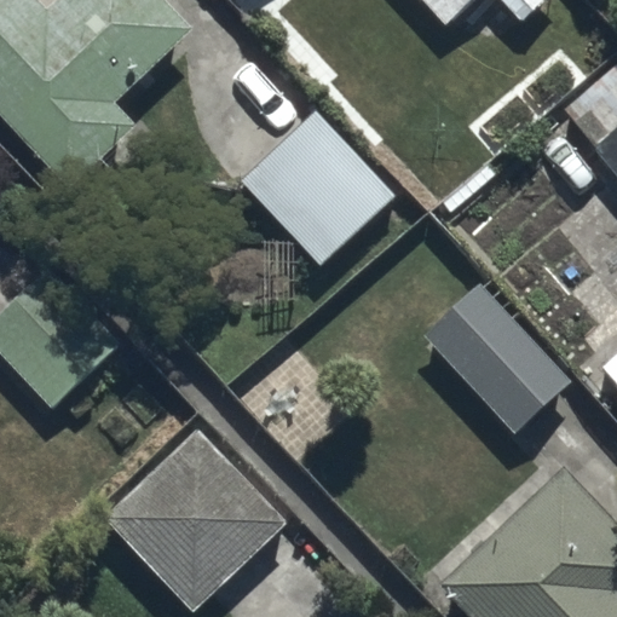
[(41,0),(0,0),(0,116),(65,188),(134,125),(114,103),(192,30),(163,0),(53,0),(47,6),(41,0)]
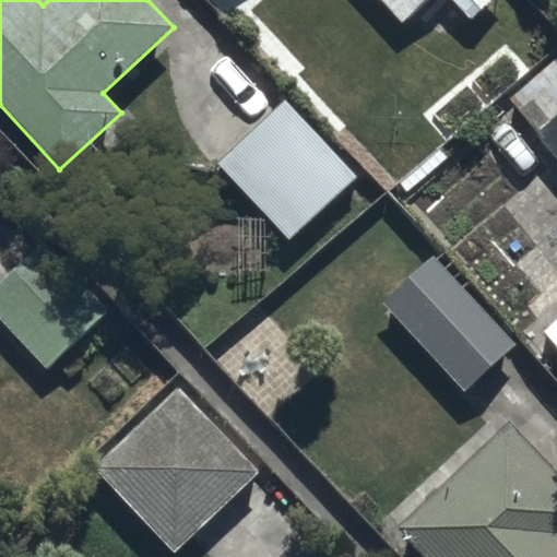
[(380,0),(402,22),(425,0),(449,0),(474,26),(502,0),(380,0)]
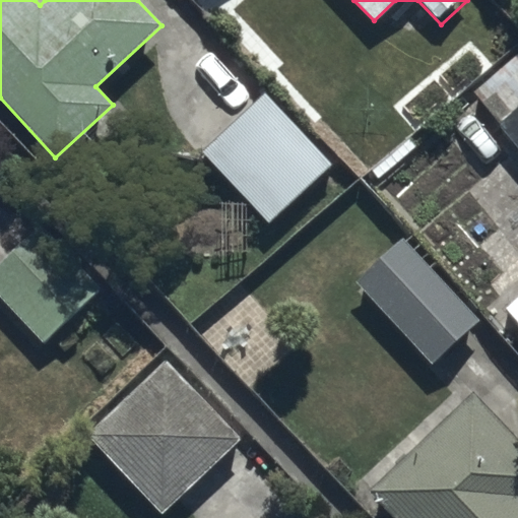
[(517,55),(472,93),(517,147),(517,55)]
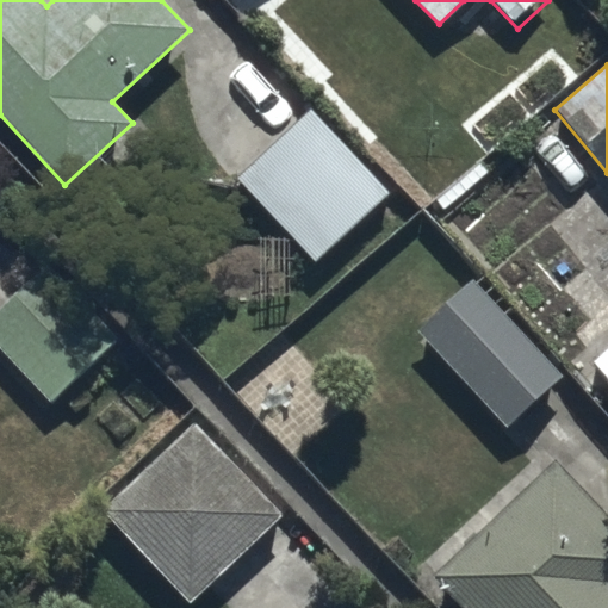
[(310,107),(231,180),(312,268),(391,196),(310,107)]
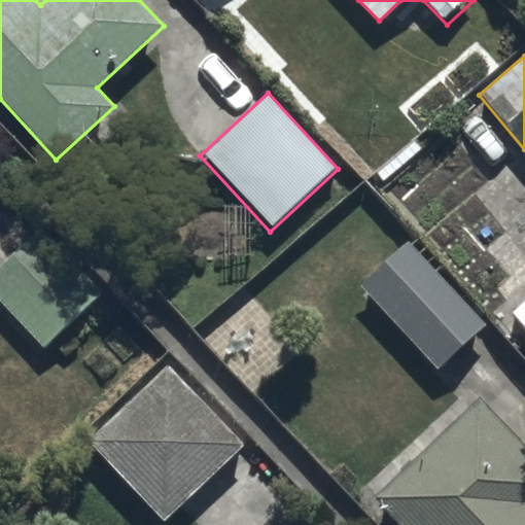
[(34,231),(0,263),(0,300),(47,348),(99,296),(34,231)]
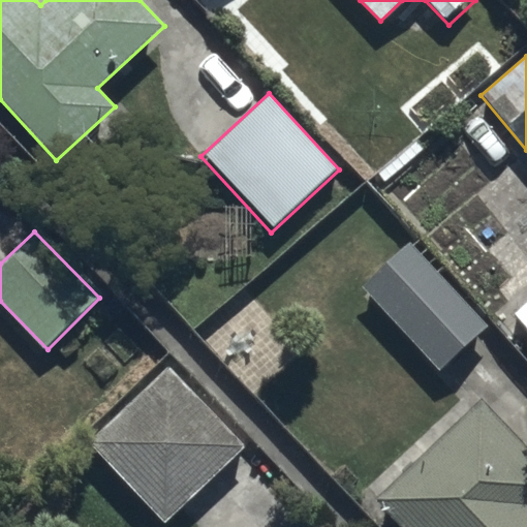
[(409,239),(361,284),(440,369),(489,323),(409,239)]
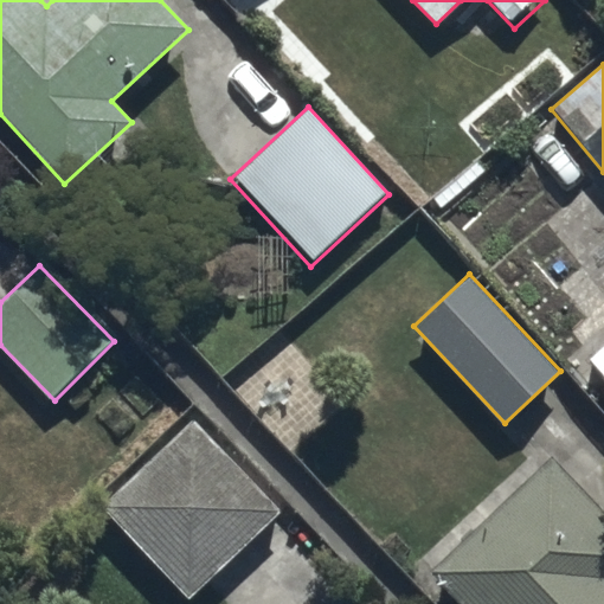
[(603,378),(603,380),(599,385),(603,390),(603,334),(583,354),(603,378)]
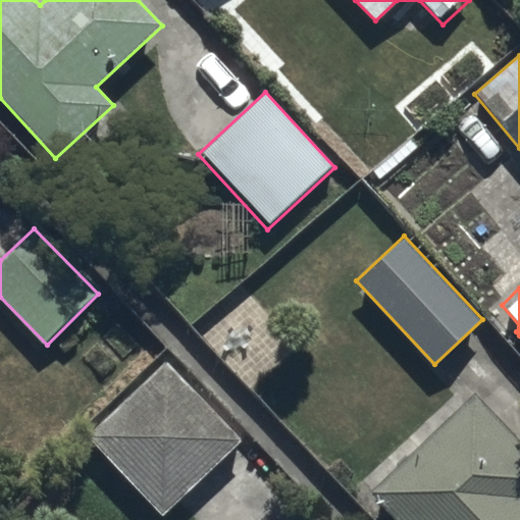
[(83,442),(158,519),(160,519),(243,438),(165,359),(83,442)]
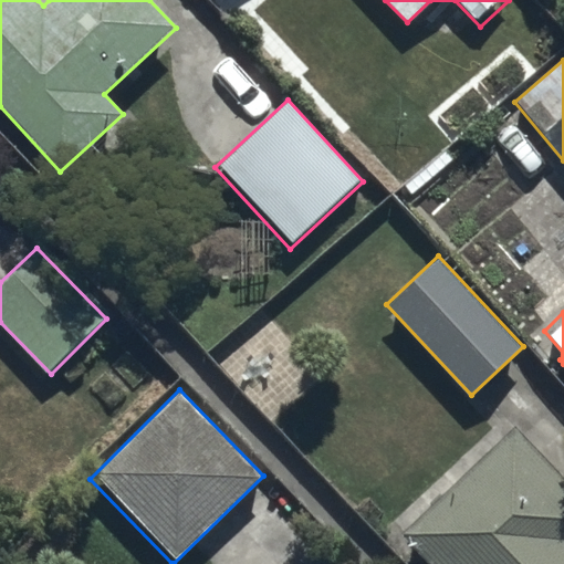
[(563,563),(563,478),(511,423),(397,532),(427,563),(563,563)]
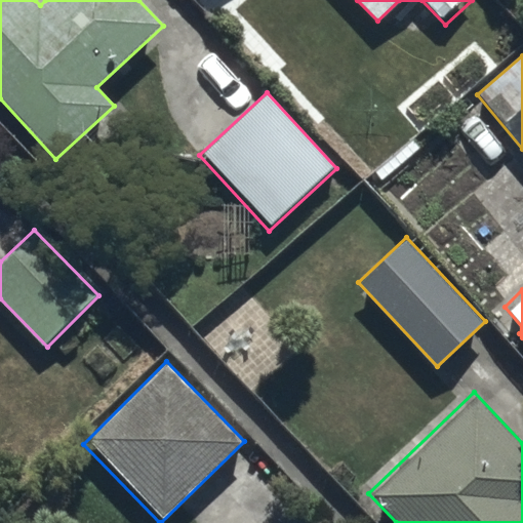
All buildings are outlined.
